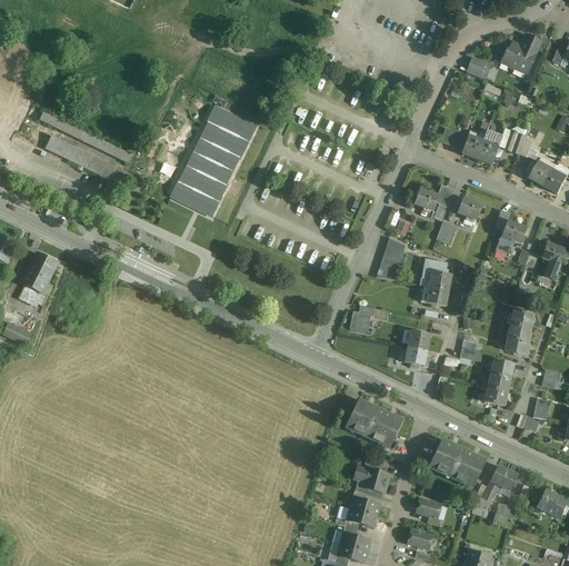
[(523,42),(519,46),(511,42),(508,50),(507,49),(501,60),(509,63),(509,66),(512,67),(515,66),(526,71),(536,48),(540,40),(539,39),(527,35),(523,42)]
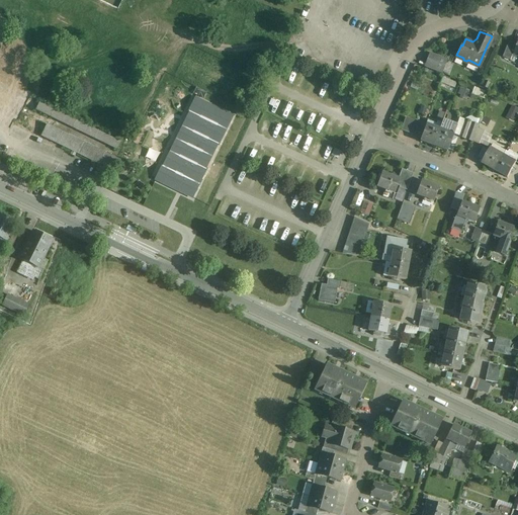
[(501,35),(493,32),(491,35),(492,36),(488,44),(496,47),(501,35)]
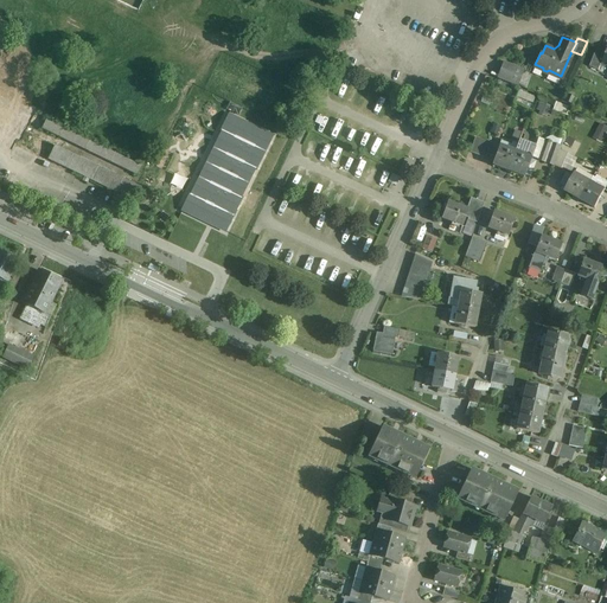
[(606,52),(606,50),(596,46),(589,64),(599,68),(601,58),(605,59),(606,52)]
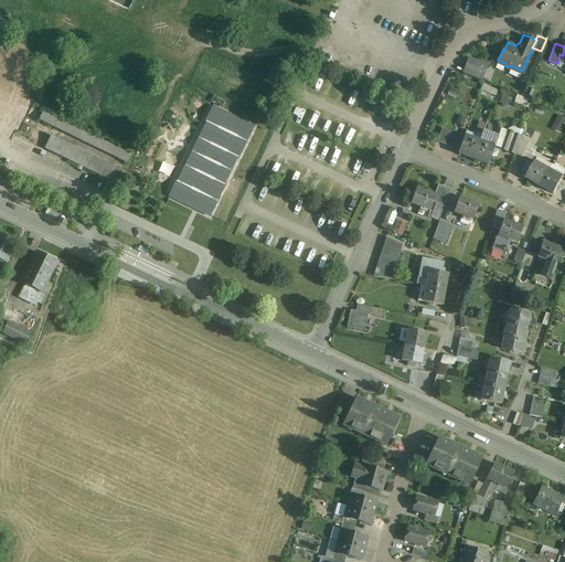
[(488,63),(469,55),(466,64),(478,69),(476,75),(482,77),(488,63)]
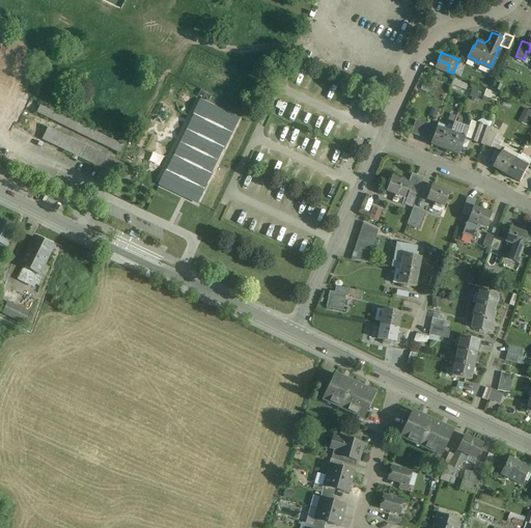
[(449,64),(438,60),(436,66),(447,71),(449,64)]
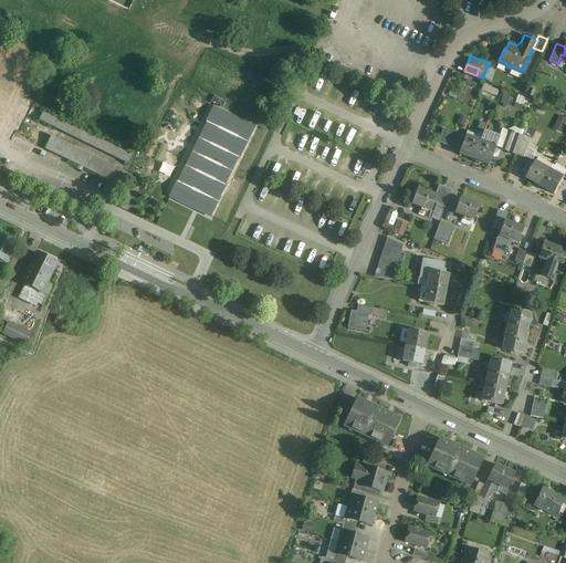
[(33,96),(0,80),(0,116),(20,126),(33,96)]
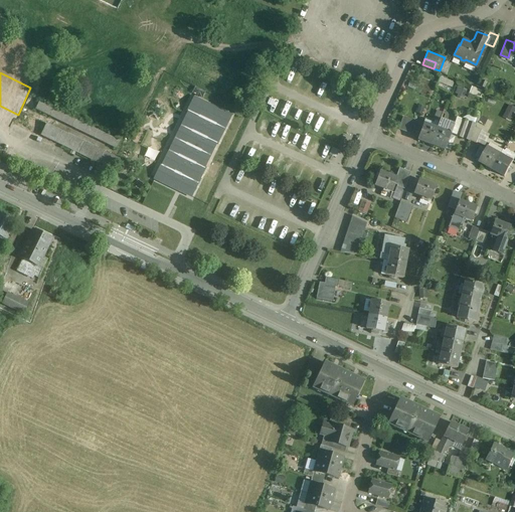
[(467,88),(457,84),(455,91),(458,92),(457,95),(463,97),(467,88)]
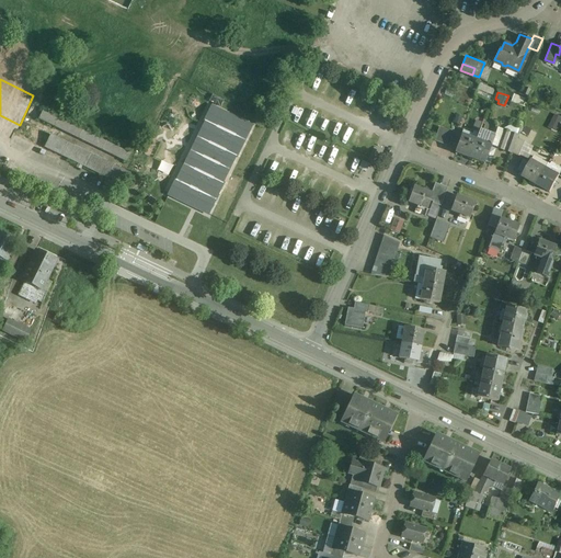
[(521,97),(514,93),(511,100),(524,104),(526,99),(521,97)]
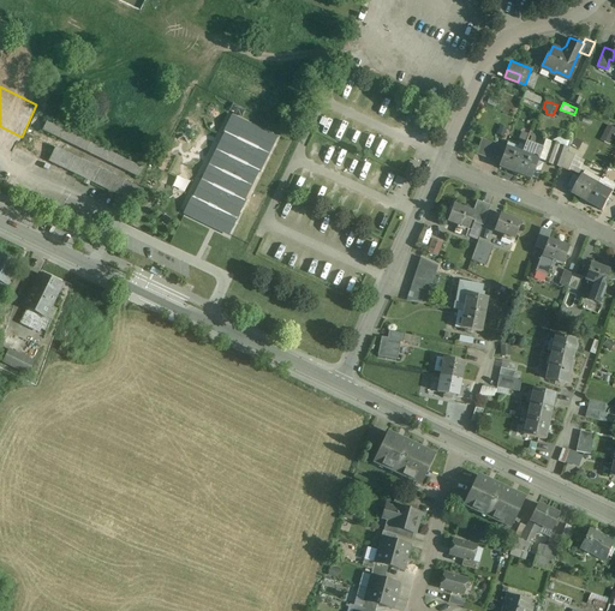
[(192,195),(184,211),(213,226),(228,233),(236,216),(244,199),(252,184),(258,169),(268,151),(275,135),(232,113),(224,130),(215,148),(208,162),(201,178),(192,195)]
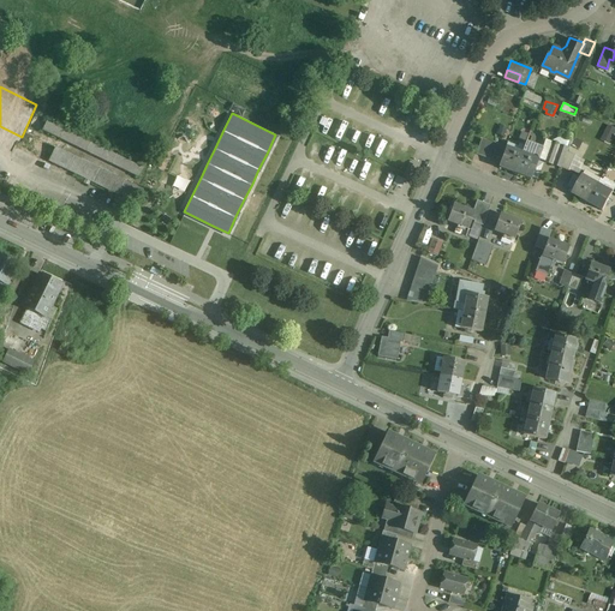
[(65,127),(47,119),(42,129),(60,137),(65,127)]
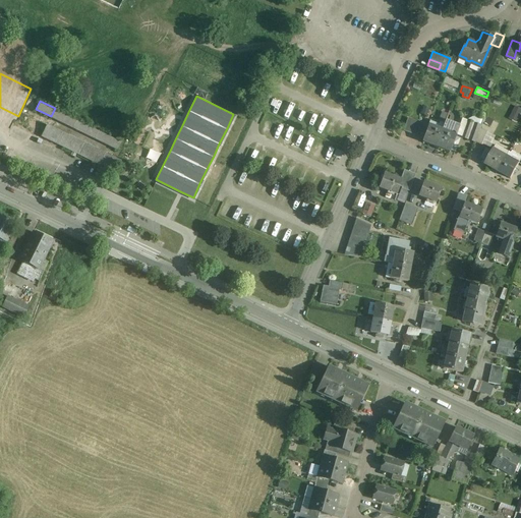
[(520,110),(520,106),(515,104),(509,116),(516,120),(520,110)]
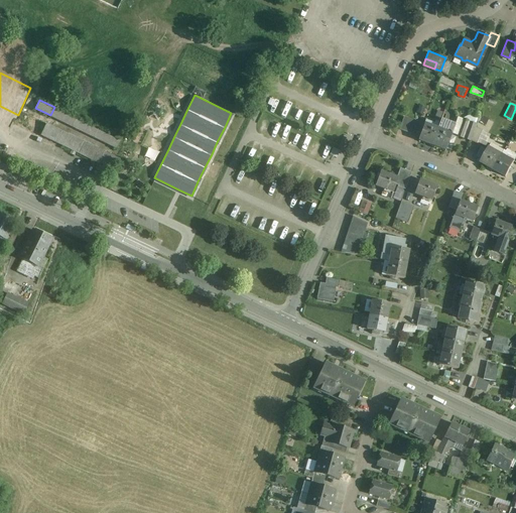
[(119,139),(54,107),(50,115),(61,121),(116,147),(119,139)]
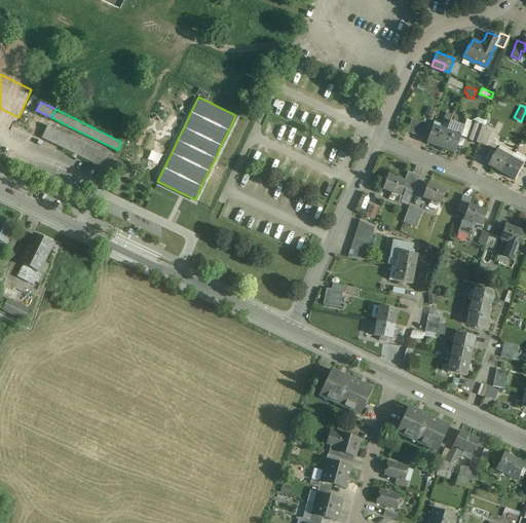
[(470,124),(483,129),(484,127),(488,117),(477,114),(475,120),(472,119),(470,124)]
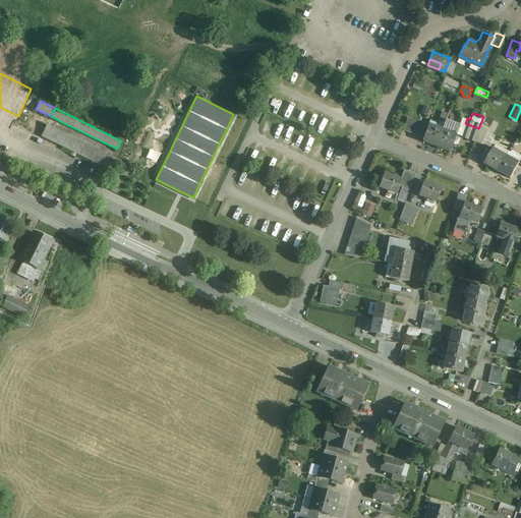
[(494,118),(487,115),(484,121),(490,124),(494,118)]
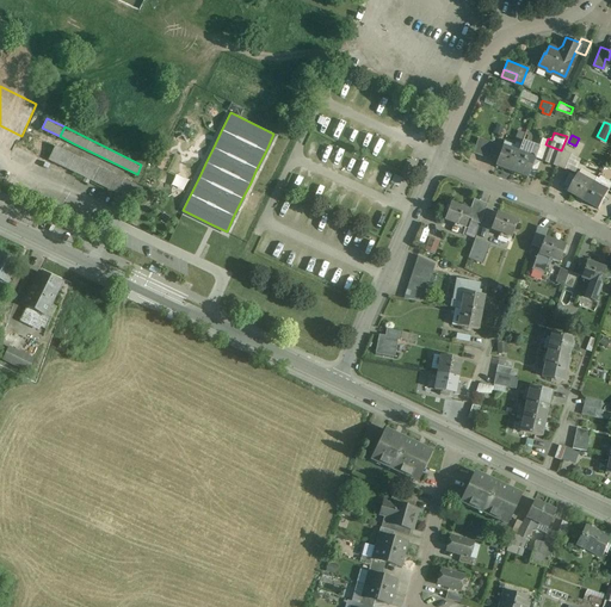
[(493,142),(479,136),(474,150),(488,156),(493,142)]
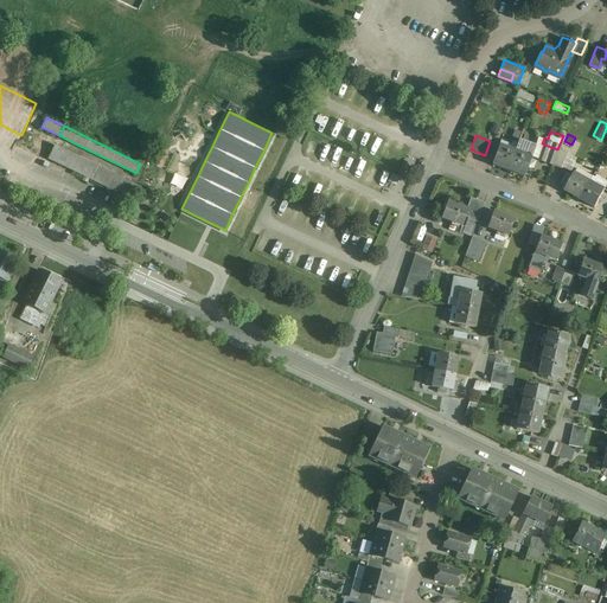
[(535,145),(518,139),(515,148),(515,149),(508,168),(524,174),(525,170),(530,171),(535,160),(530,158),(531,155),(535,145)]
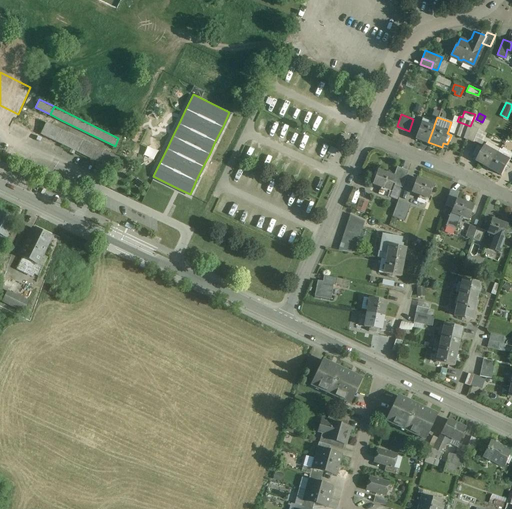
[(434,125),(416,119),(413,129),(417,130),(415,137),(428,142),(434,126),(434,125)]
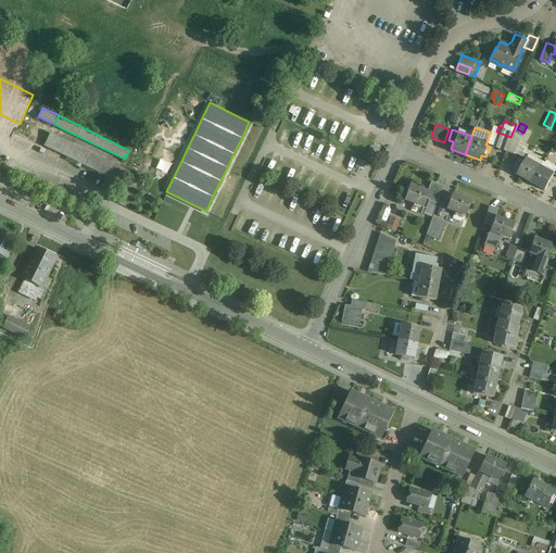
[(128,170),(67,140),(50,132),(43,143),(123,183),(128,170)]
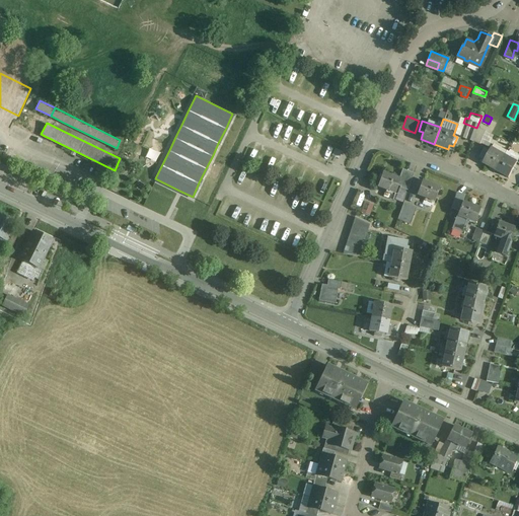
[(472,139),(476,128),(463,123),(459,135),(472,139)]
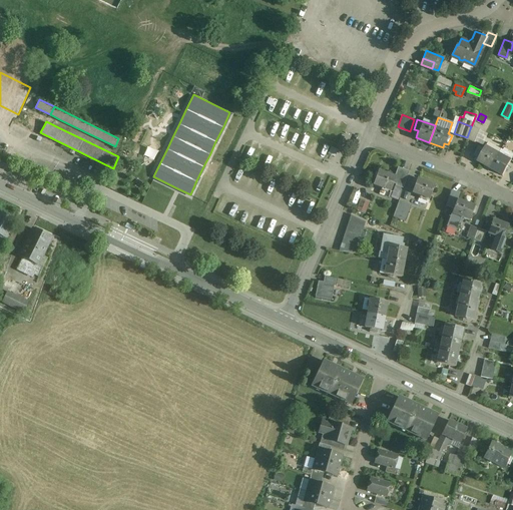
[(479,127),(472,124),(471,126),(467,137),(474,140),(479,127)]
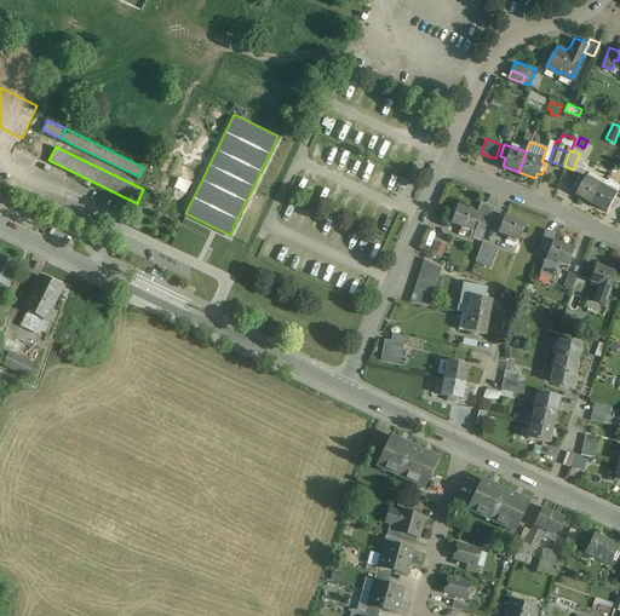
[(396,183),(405,186),(407,178),(400,174),(396,183)]
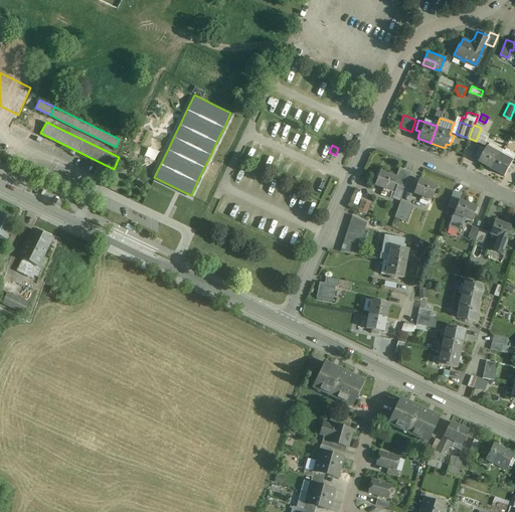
[(501,152),(488,145),(486,148),(481,145),(476,154),(482,157),(480,160),(492,167),(501,152)]
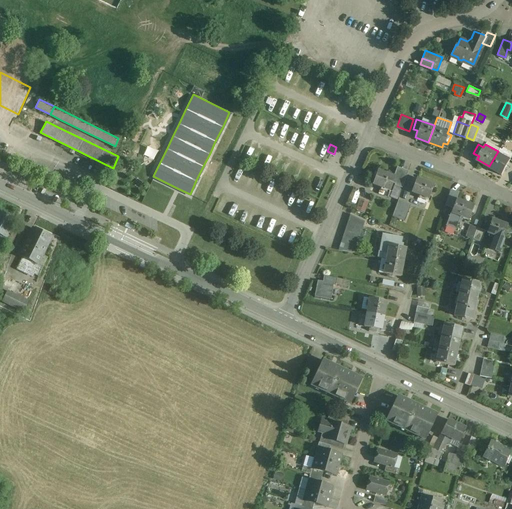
[(511,154),(511,150),(503,146),(500,152),(510,158),(511,154)]
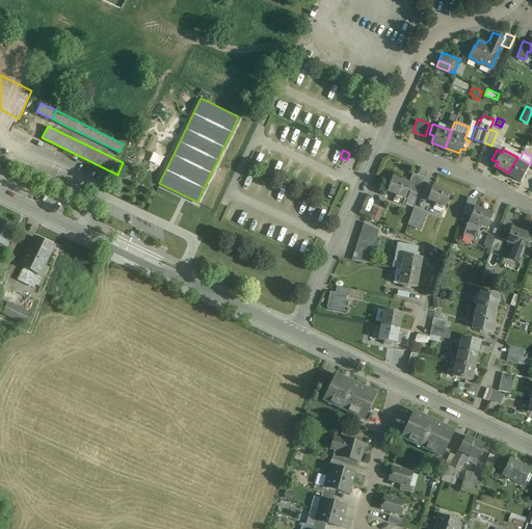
[(520,158),(517,157),(508,173),(522,180),(530,164),(520,158)]
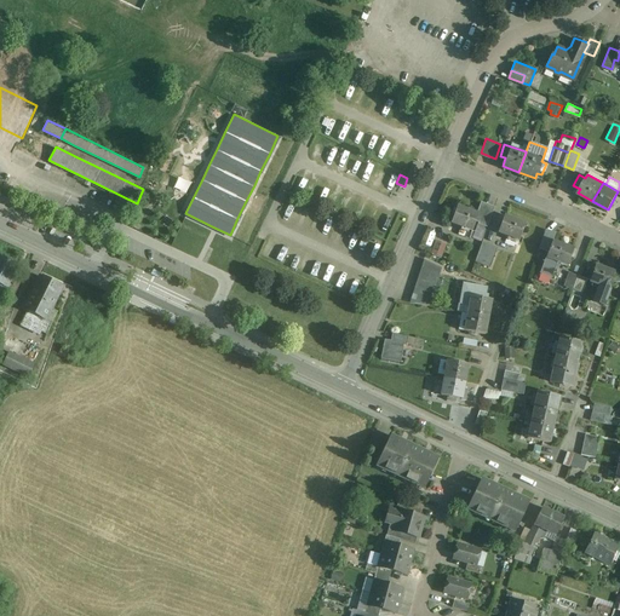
[(494,205),(481,200),(476,211),(477,212),(475,219),(478,220),(477,222),(487,225),(494,205)]
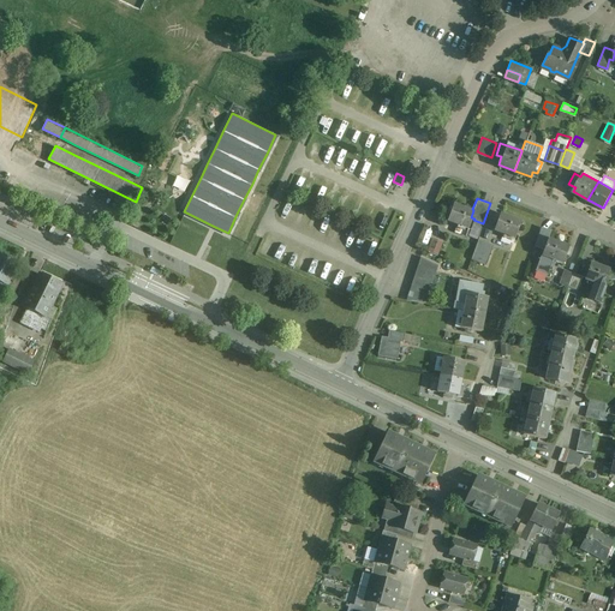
[(472,209),(453,203),(447,219),(457,222),(467,227),(471,217),(473,210),(472,209)]
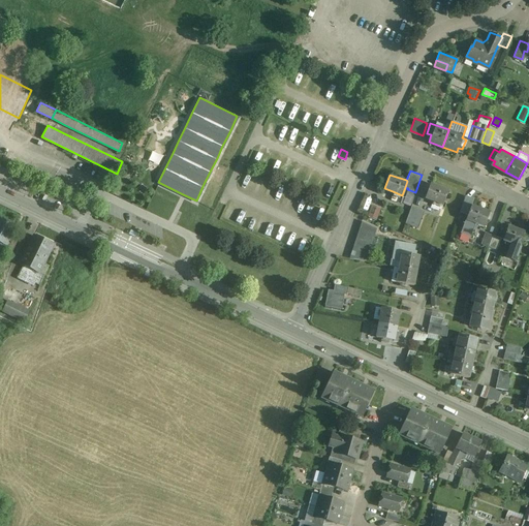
[(447,189),(430,183),(425,196),(433,199),(442,204),(447,189)]
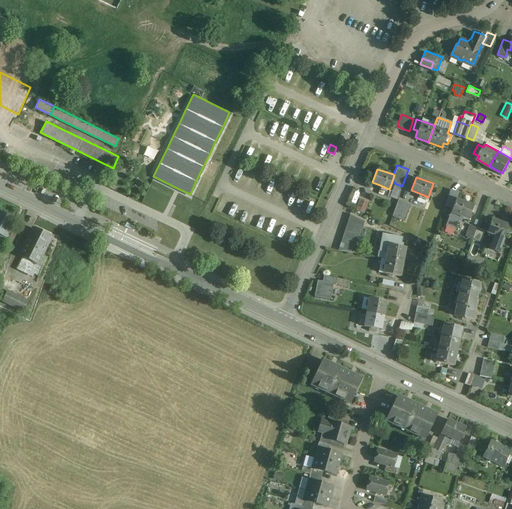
[(389,189),(380,185),(378,191),(387,195),(389,189)]
